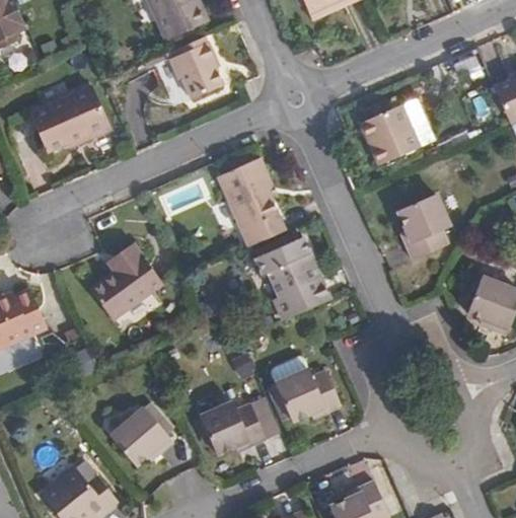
[(13,2),(12,0),(0,0),(0,8),(13,2)]
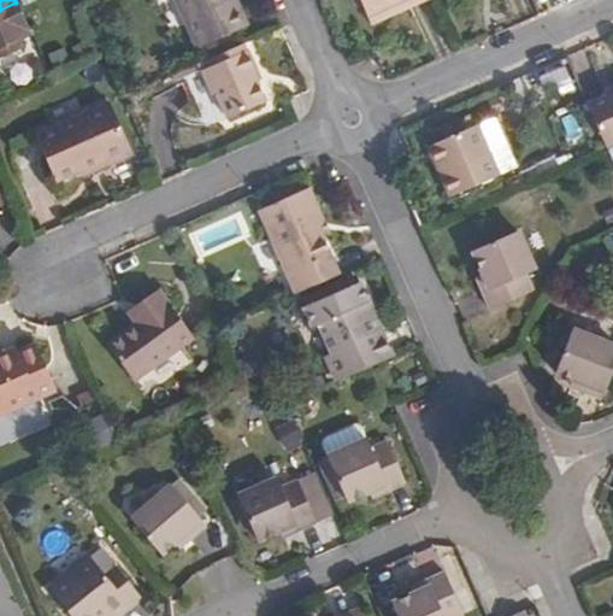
[(172,0),(192,40),(195,48),(243,27),(231,0),(172,0)]
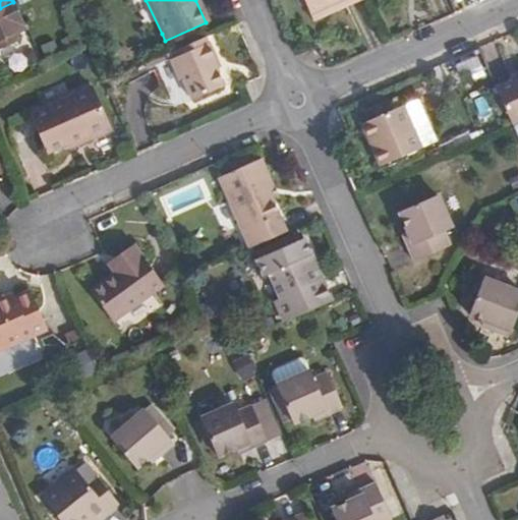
[(301,0),(307,13),(339,0),(342,8),(361,0),(301,0)]
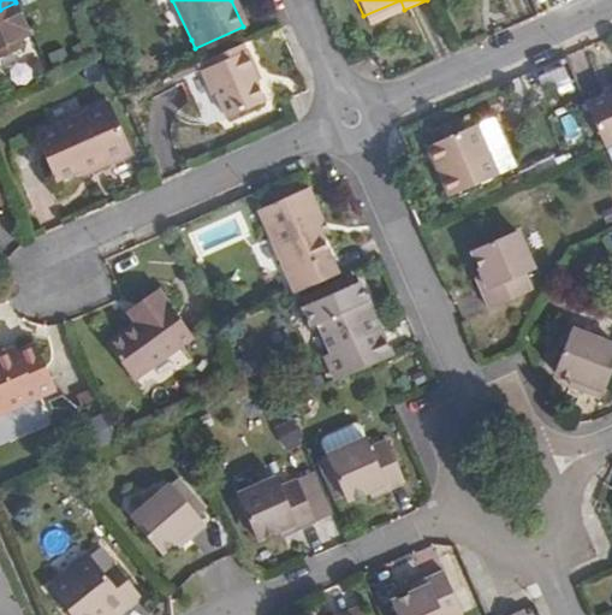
[(400,0),(363,16),(367,25),(404,10),(400,0)]
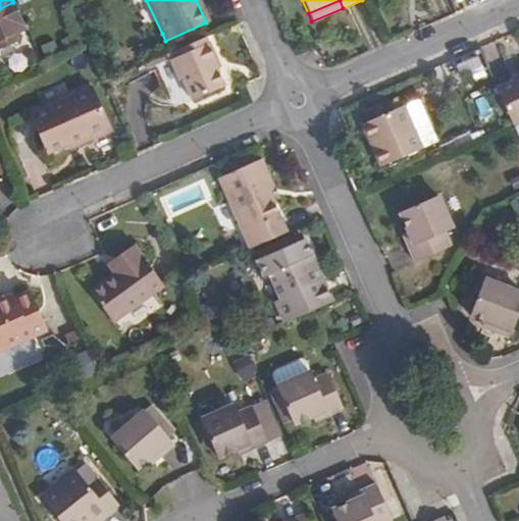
[(17,35),(24,32),(13,2),(0,8),(0,50),(13,44),(17,35)]
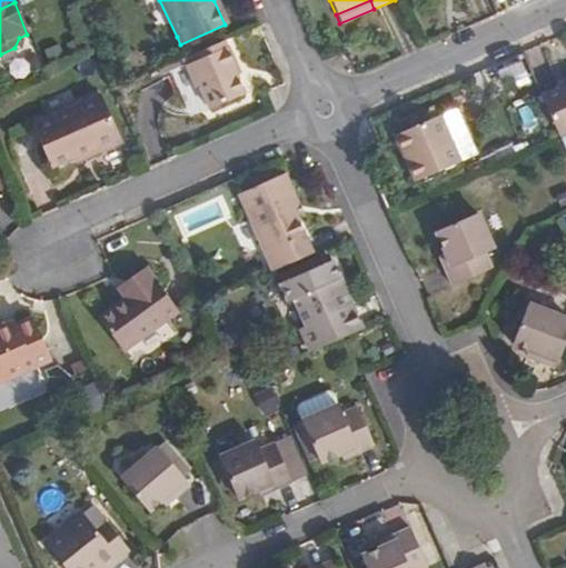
[(221,41),(192,55),(195,60),(184,66),(195,88),(197,87),(207,109),(241,93),(229,67),(232,63),(226,48),(224,47),(221,41)]
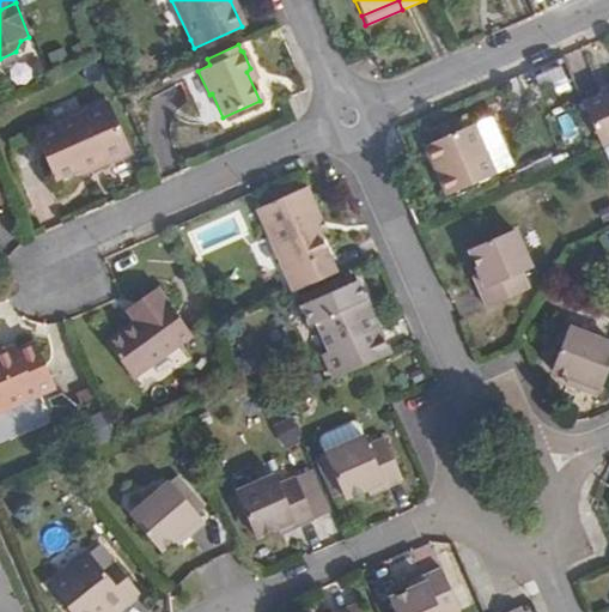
[(608,91),(582,104),(600,144),(602,150),(608,145),(608,91)]
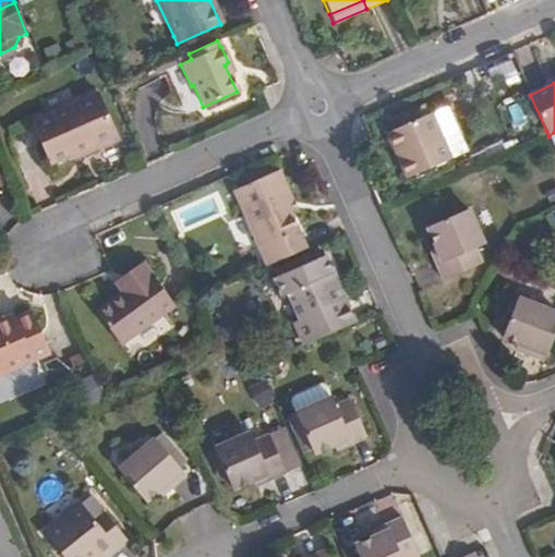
[(96,94),(29,124),(48,165),(86,147),(89,152),(117,138),(96,94)]
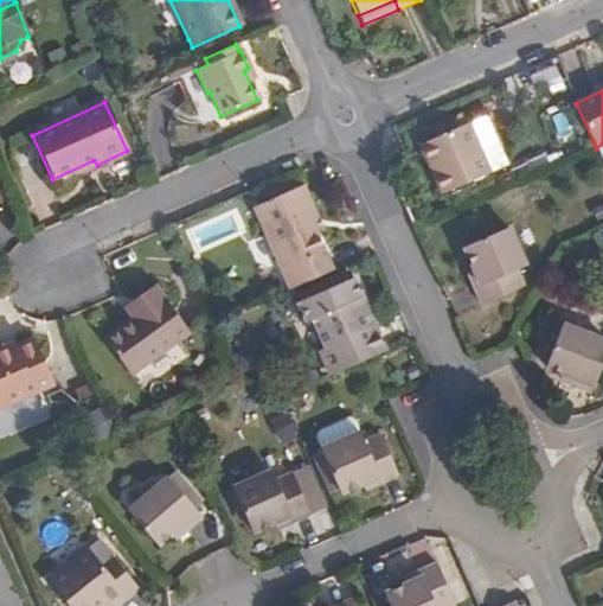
[(472,123),(429,141),(435,158),(429,161),(442,192),(491,172),(472,123)]
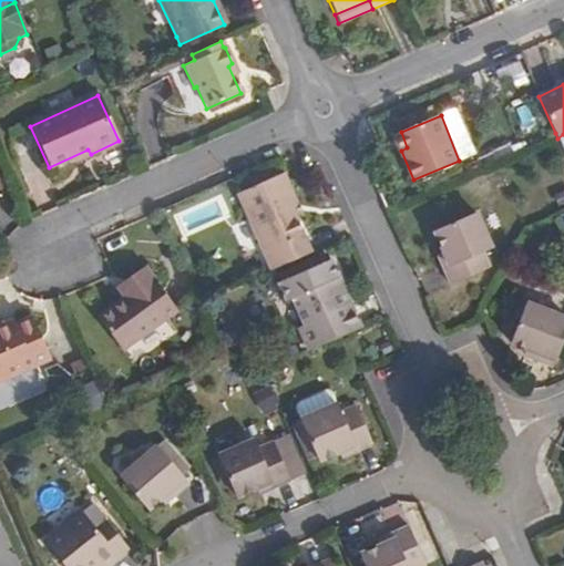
[(401,132),(395,134),(401,151),(407,147),(401,132)]
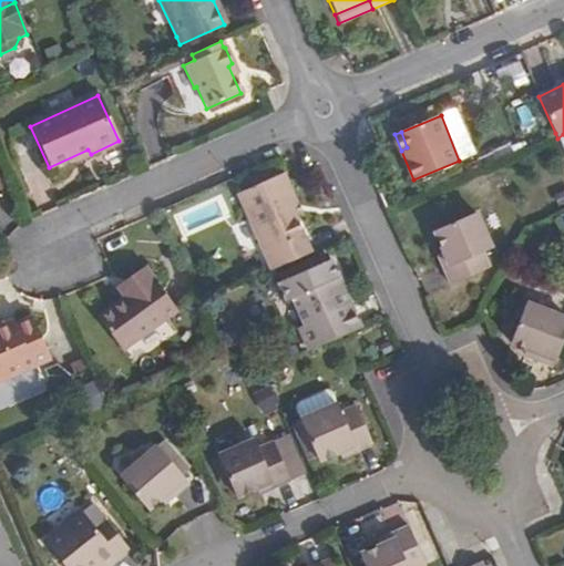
[(269,271),(309,253),(294,215),(289,208),(295,205),(280,174),(236,194),(269,271)]
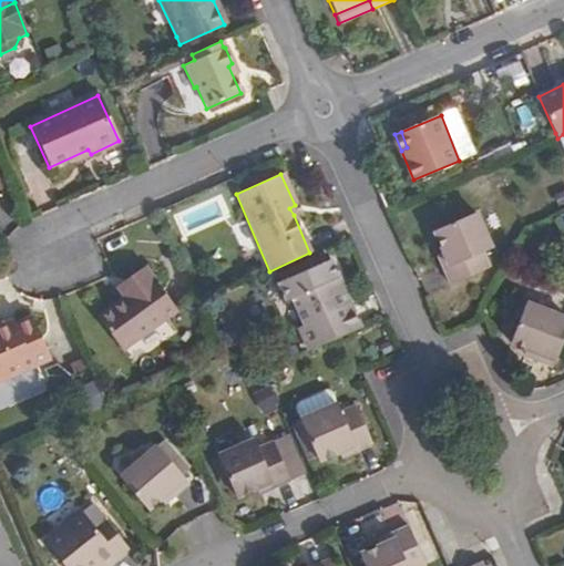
[(298,212),(295,205),(289,208),(294,215),(298,212)]
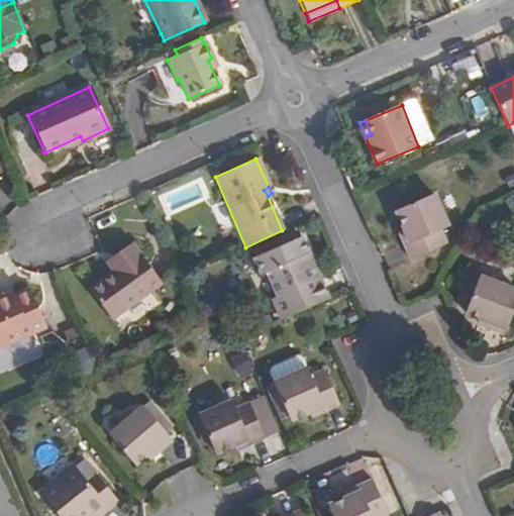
[(392,205),(399,221),(405,235),(400,238),(406,253),(443,237),(437,224),(444,221),(430,188),(392,205)]
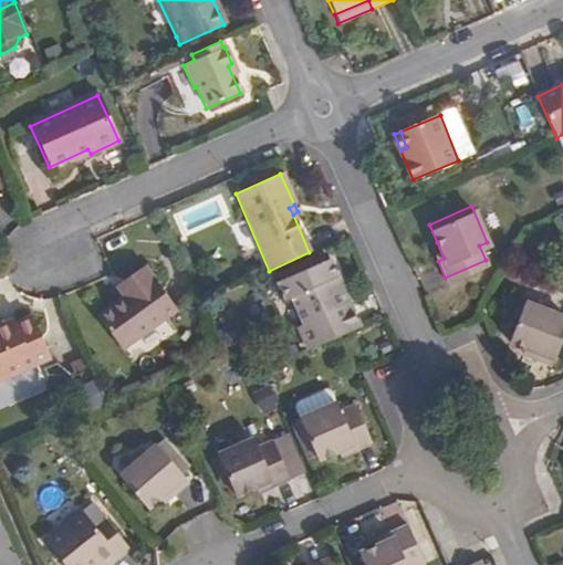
[(444,258),(437,242),(430,246),(438,261),(444,258)]
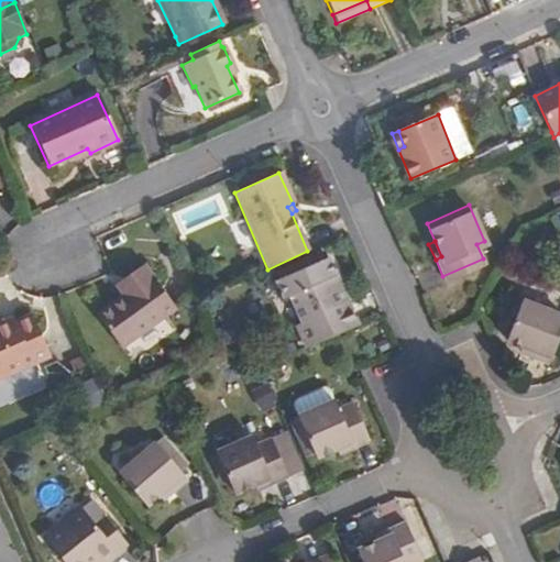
[(296,323),(306,349),(355,327),(346,301),(339,305),(330,284),(336,282),(326,259),(276,281),(285,302),(292,299),(302,321),(296,323)]
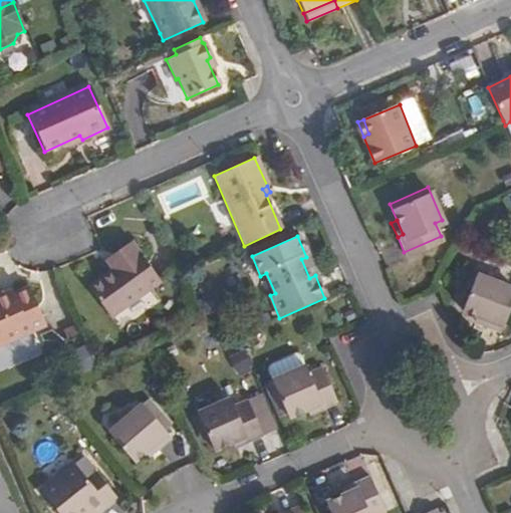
[(121,264),(110,271),(88,288),(109,318),(159,282),(132,247),(116,258),(121,264)]
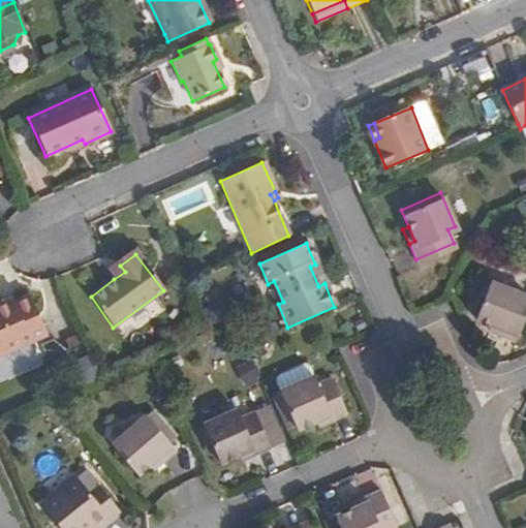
[(110,273),(114,279),(125,272),(120,266),(110,273)]
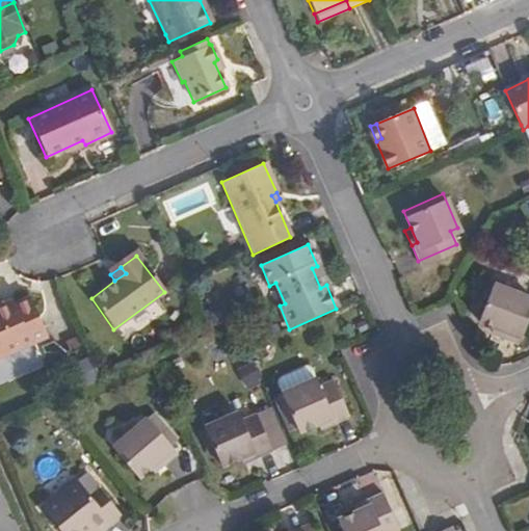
[(466,310),(479,318),(485,320),(481,327),(502,339),(526,298),(486,276),(466,310)]
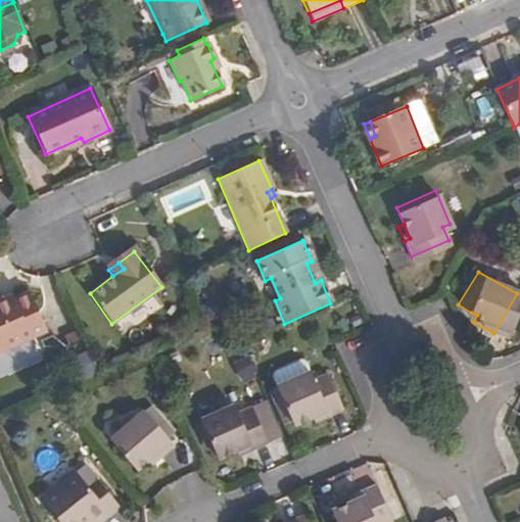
[(10,295),(1,300),(7,314),(16,310),(10,295)]
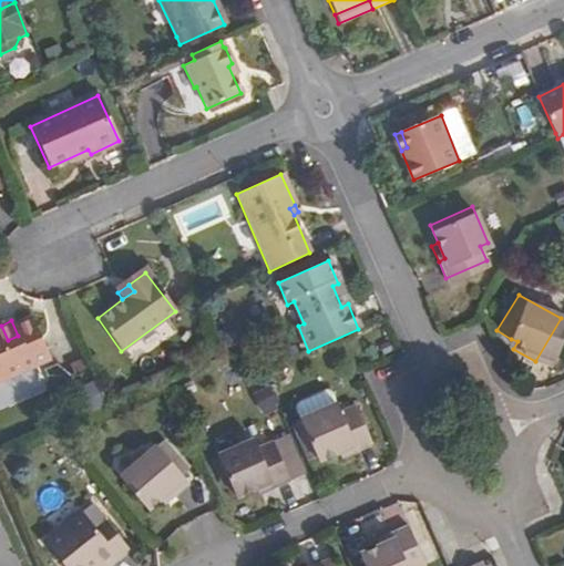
[(0,381),(49,359),(36,328),(18,336),(8,340),(1,326),(0,326),(0,381)]
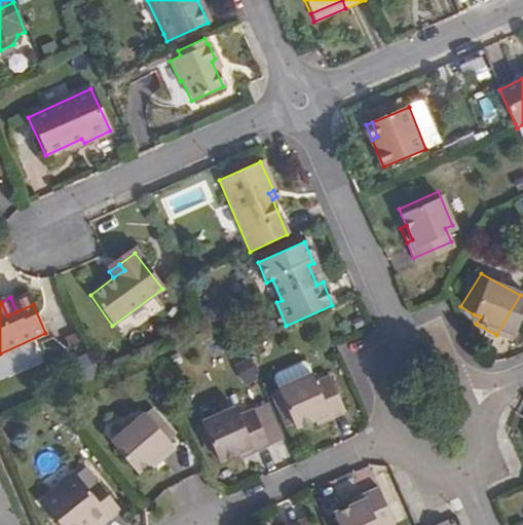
[(480,316),(474,314),(471,321),(476,324),(480,316)]
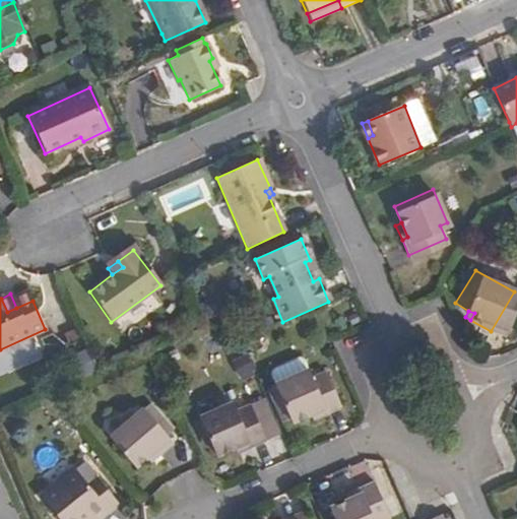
[(276,383),(309,369),(305,359),(300,355),(273,368),(271,373),(276,383)]
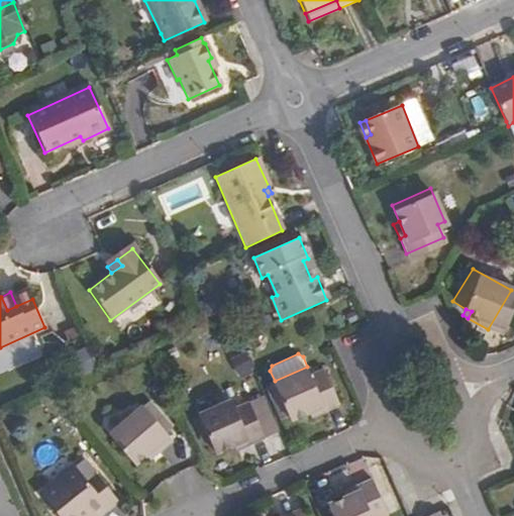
[(292,418),(309,411),(322,405),(325,411),(340,404),(324,369),(311,374),(307,367),(275,381),(292,418)]
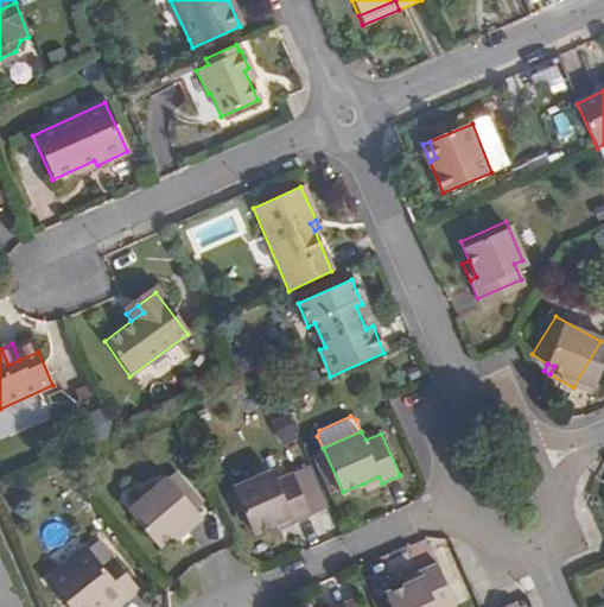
[(254,531),(275,523),(290,516),(294,523),(312,514),(293,473),(277,480),(273,470),(235,487),(254,531)]
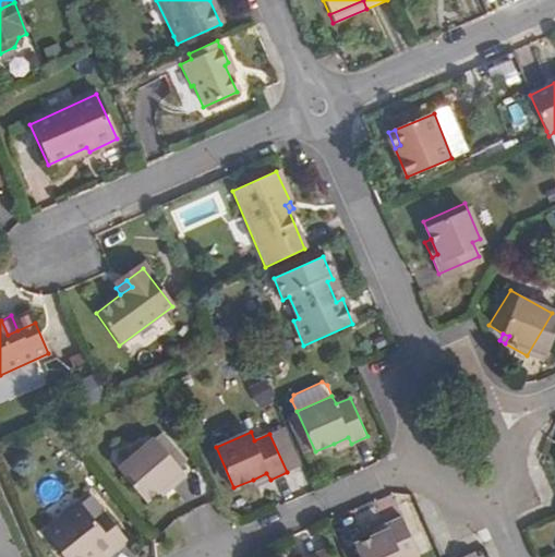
[(144,501),(159,489),(167,483),(171,488),(190,474),(159,436),(118,469),(144,501)]
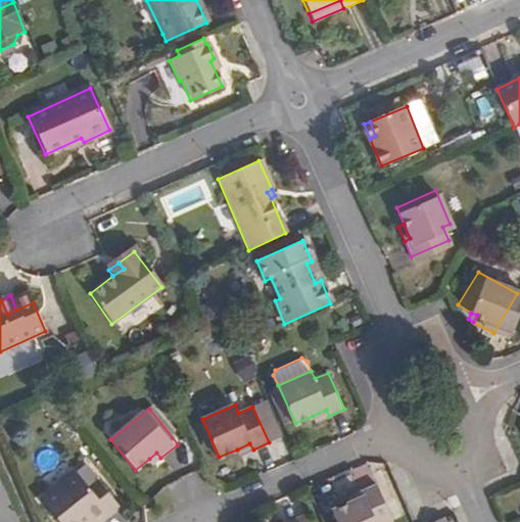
[(326,410),(313,416),(316,422),(329,416),(326,410)]
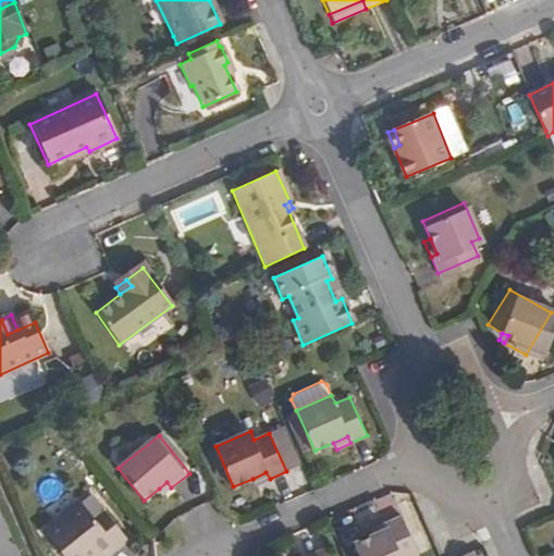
[(266,472),(253,479),(256,484),(270,479),(266,472)]
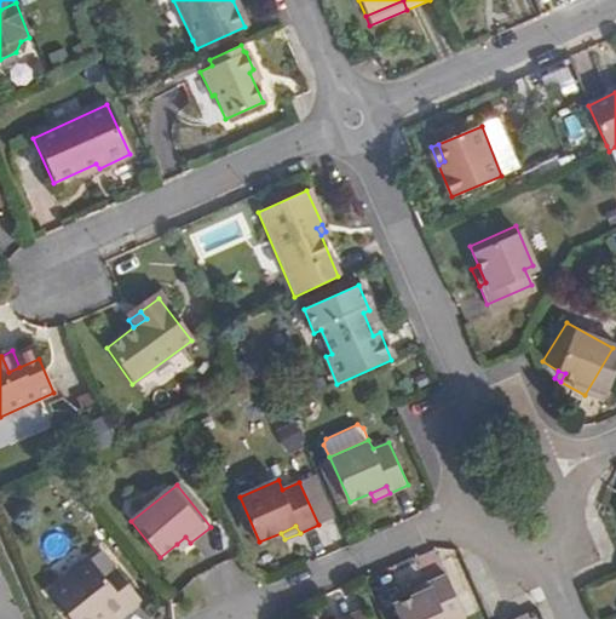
[(185,537),(177,544),(183,550),(190,543),(185,537)]
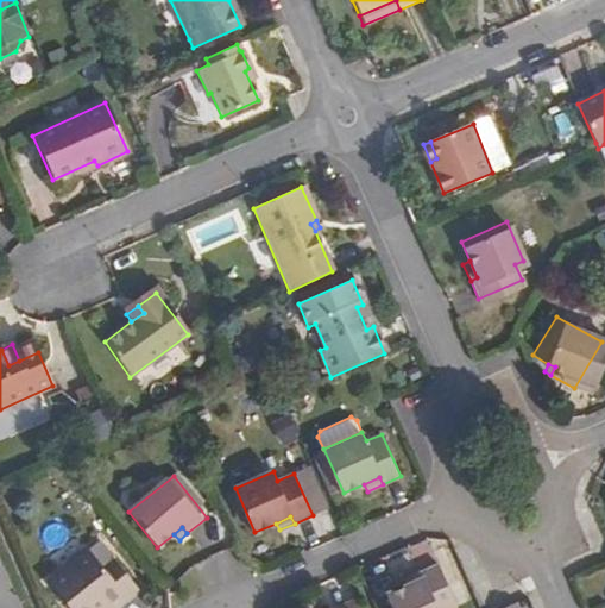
[(67,607),(104,607),(106,607),(119,607),(139,591),(112,558),(102,566),(87,549),(46,582),(67,607)]
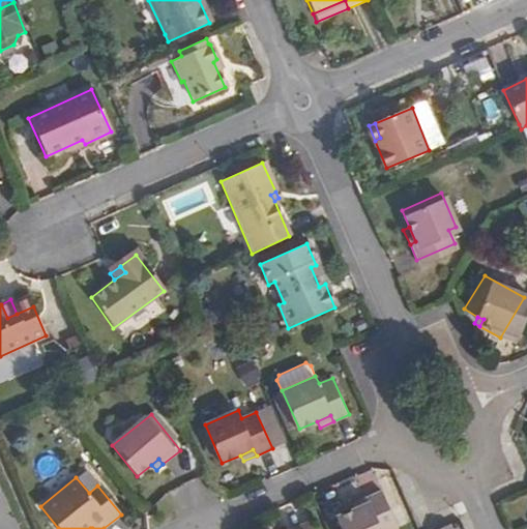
[(369,503),(355,509),(338,517),(343,528),(393,528),(399,527),(382,491),(368,498),(369,503)]
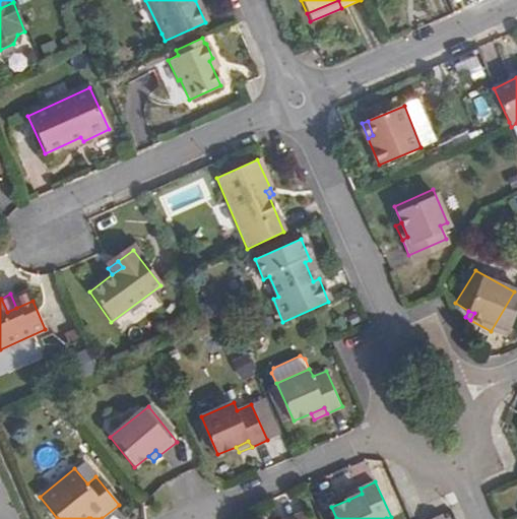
[(346,494),(348,500),(362,494),(361,489),(346,494)]
